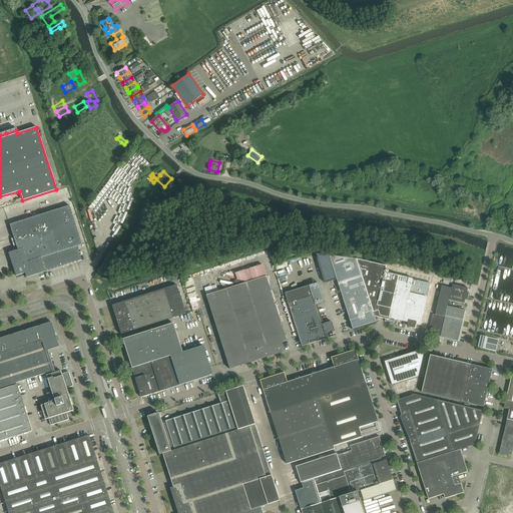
[(139,186),(144,191),(150,184),(146,180),(144,182),(143,181),(139,186)]
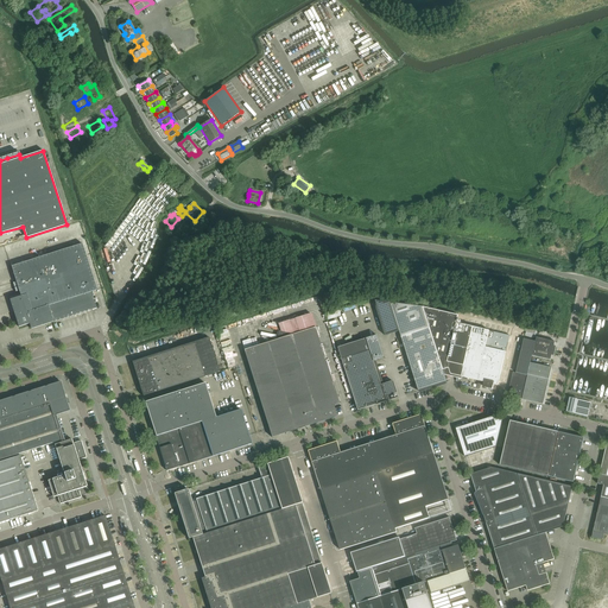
[(30,324),(32,329),(96,309),(92,292),(97,290),(82,244),(11,266),(20,297),(10,299),(19,328),(30,324)]
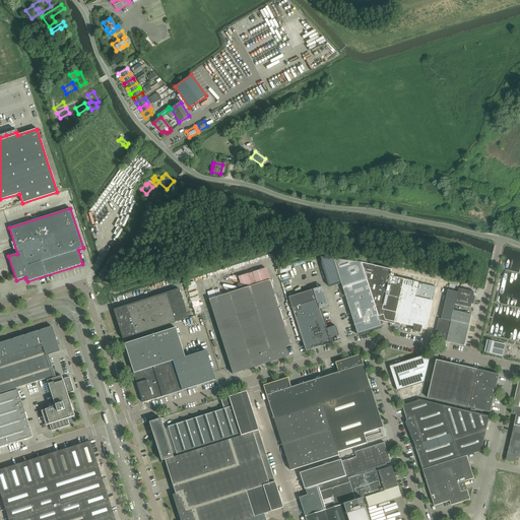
[(334,259),(320,257),(330,287),(341,283),(346,298),(358,334),(368,331),(382,327),(382,326),(381,321),(378,314),(365,271),(362,263),(334,259)]
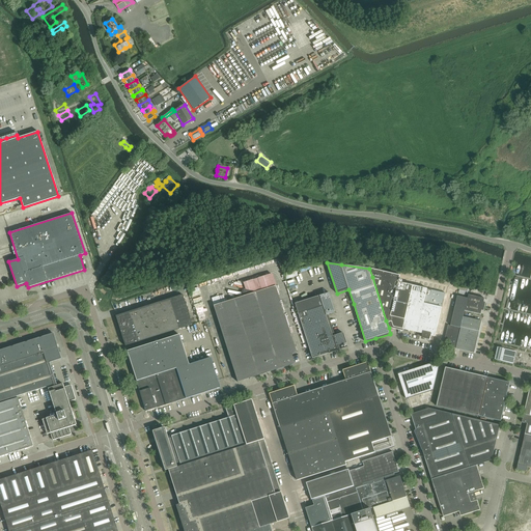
[(400,276),(369,269),(372,277),(386,320),(391,318),(393,327),(402,329),(403,329),(417,333),(423,334),(422,338),(429,340),(430,340),(431,336),(435,337),(442,338),(453,287),(400,275),(400,276)]
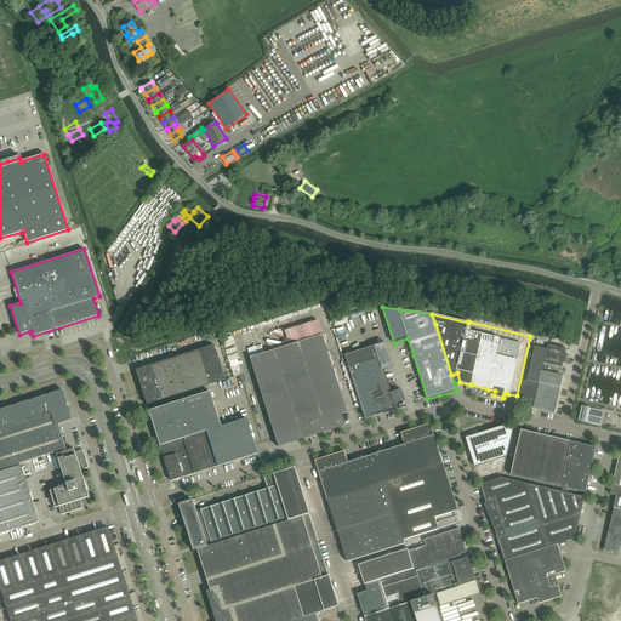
[(249,358),(278,446),(306,438),(312,437),(345,426),(342,420),(343,420),(341,415),(347,412),(322,335),(300,342),(284,339),(283,347),(249,358)]
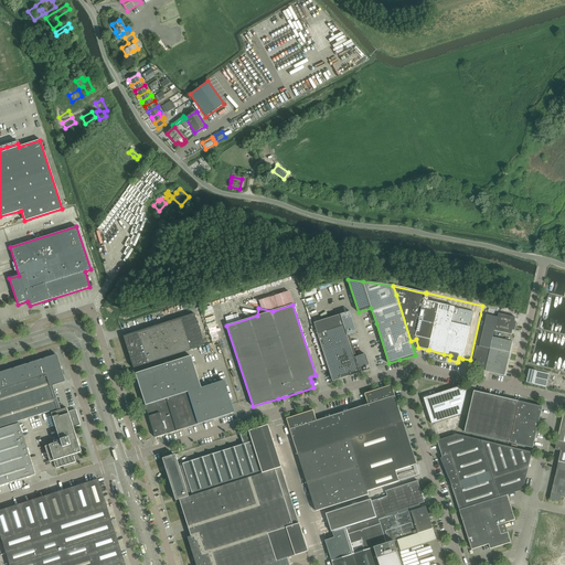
[(339,315),(313,323),(329,371),(332,382),(362,372),(360,368),(369,365),(364,354),(353,358),(347,336),(353,333),(356,332),(355,330),(355,329),(353,323),(351,317),(352,317),(350,311),(339,315)]
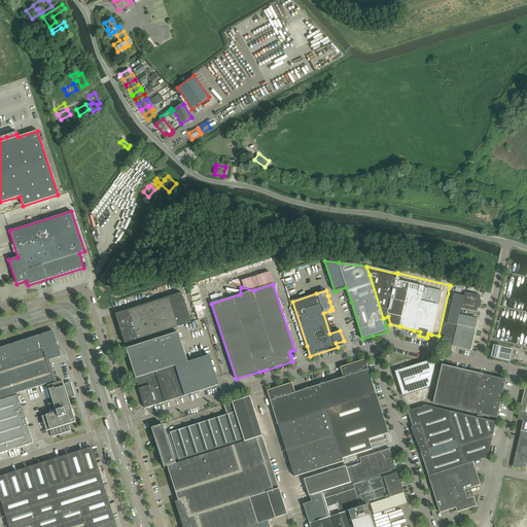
[(190,322),(181,292),(114,314),(124,344),(190,322)]
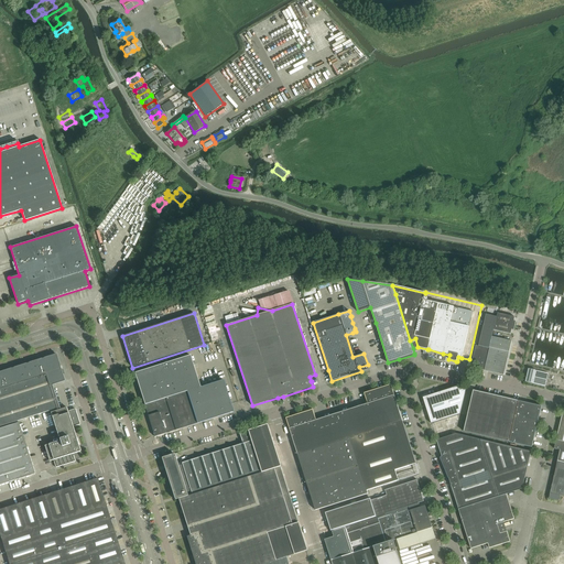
[(497,317),(494,331),(511,334),(512,329),(514,331),(516,322),(514,321),(514,317),(498,313),(497,317)]
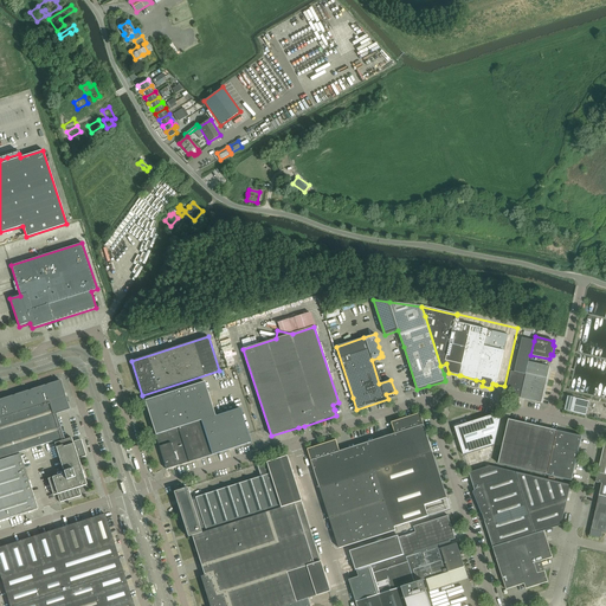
[(505,394),(521,398),(526,374),(529,362),(530,355),(534,341),(522,337),(514,372),(511,372),(505,394)]
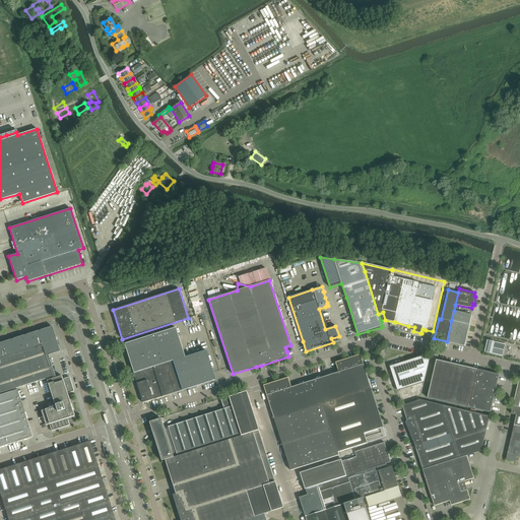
[(451,321),(447,341),(465,346),(469,325),(472,315),(454,311),(451,321)]
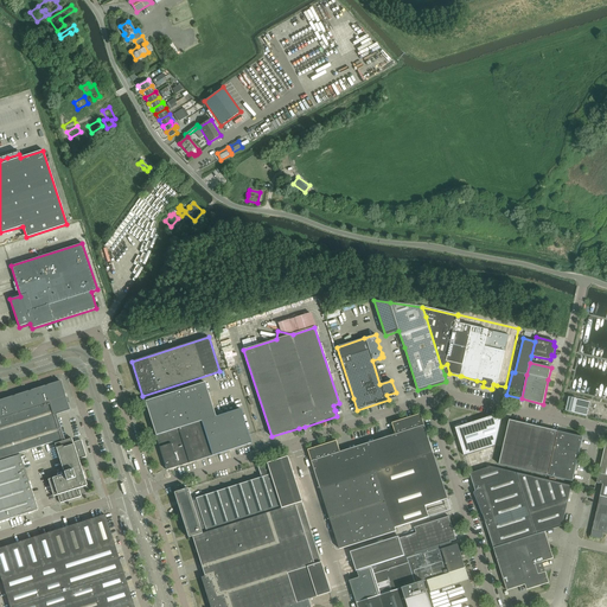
[(12,397),(0,400),(0,459),(53,442),(55,443),(64,441),(56,415),(70,410),(61,382),(16,396),(12,397)]
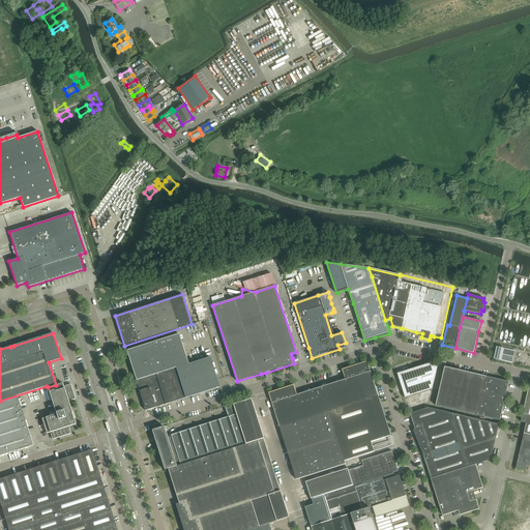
[(136,381),(146,411),(219,387),(210,357),(188,364),(179,334),(126,350),(136,381)]
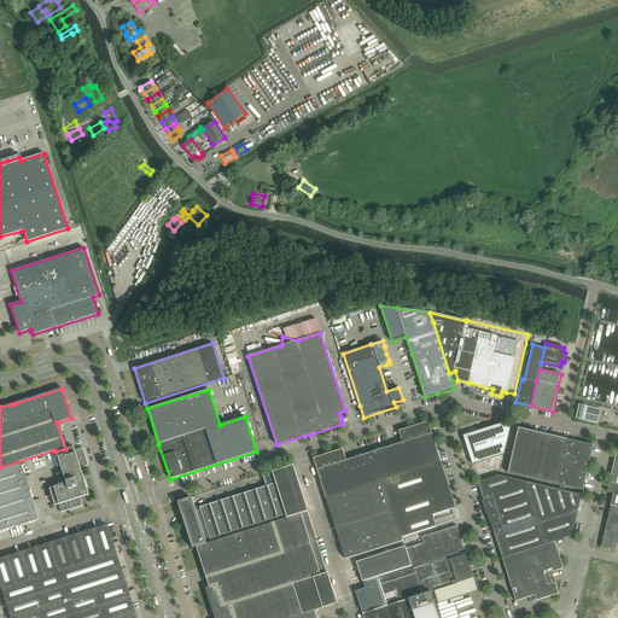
[(576,419),(598,424),(600,409),(579,404),(576,419)]
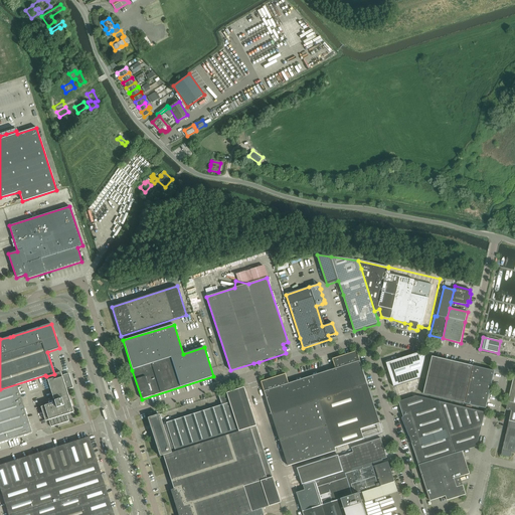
[(262,382),(273,415),(320,400),(368,385),(357,351),(333,359),(336,369),(289,383),(286,374),(262,382)]
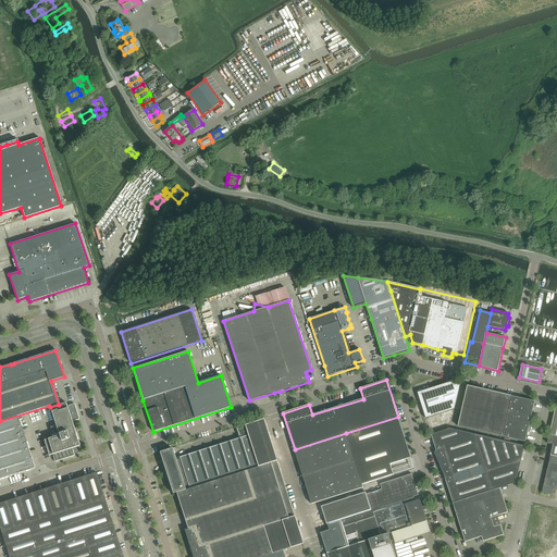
[(418,393),(426,419),(455,409),(460,384),(452,382),(418,393)]
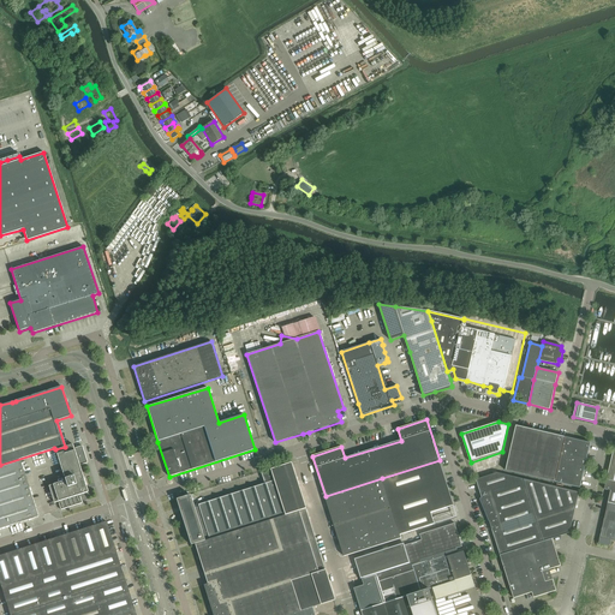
[(591,443),(572,439),(517,427),(506,471),(580,488),(591,443)]
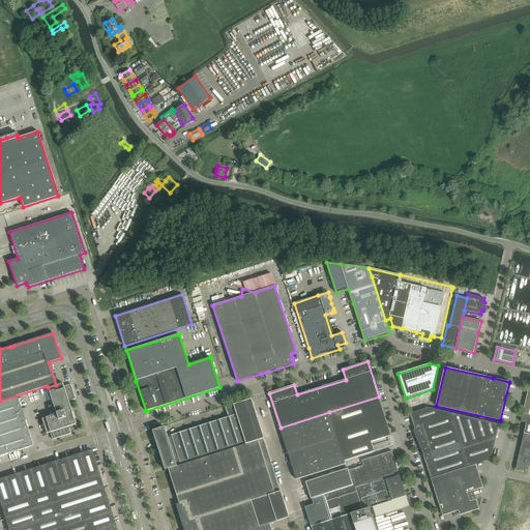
[(62,383),(56,385),(48,387),(56,414),(41,419),(47,434),(50,433),(53,440),(70,434),(68,427),(76,424),(74,419),(75,418),(72,411),(71,412),(68,402),(76,399),(70,384),(63,386),(62,383)]
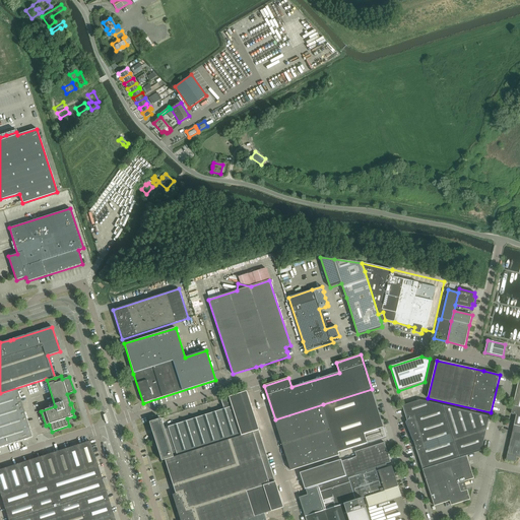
[(519,415),(519,379),(511,414),(517,415),(519,415)]
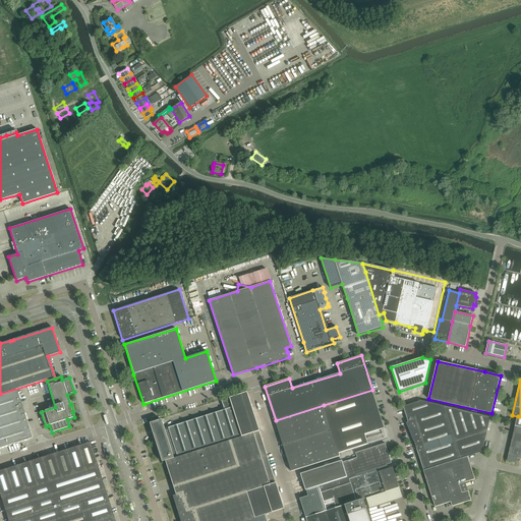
[(372,390),(324,405),(339,454),(368,444),(365,435),(380,430),(385,428),(372,390)]
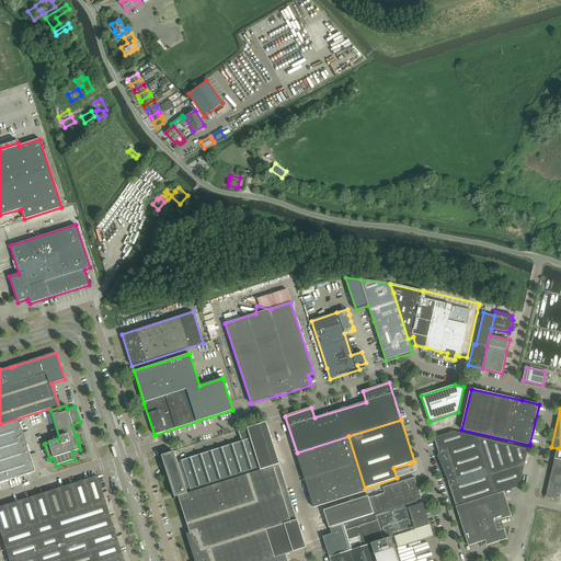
[(0,426),(0,482),(35,471),(19,421),(0,426)]
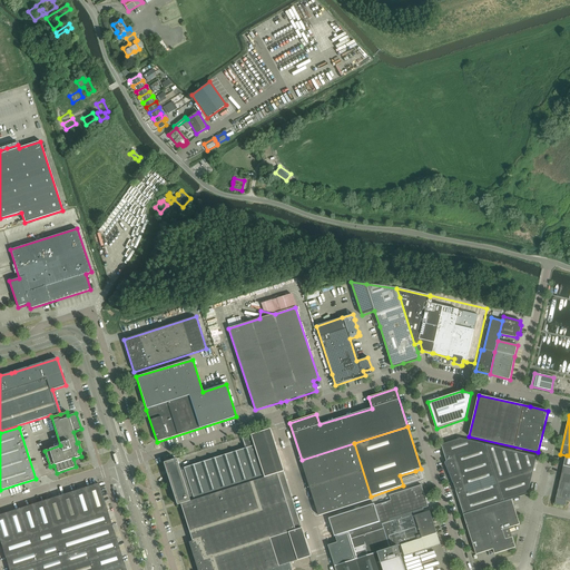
[(234,488),(283,472),(269,429),(242,438),(242,439),(245,449),(184,468),(184,470),(179,471),(176,459),(164,463),(177,505),(180,504),(234,488)]
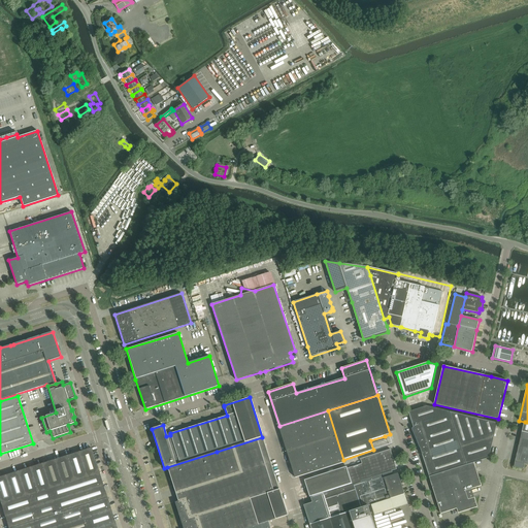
[(411,410),(423,407),(421,401),(410,404),(411,410)]
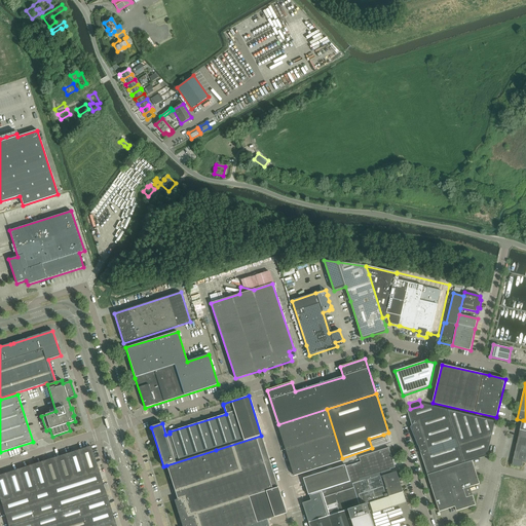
[(423,460),(428,475),(488,456),(487,456),(495,421),(425,405),(407,411),(413,427),(412,427),(420,451),(423,460)]
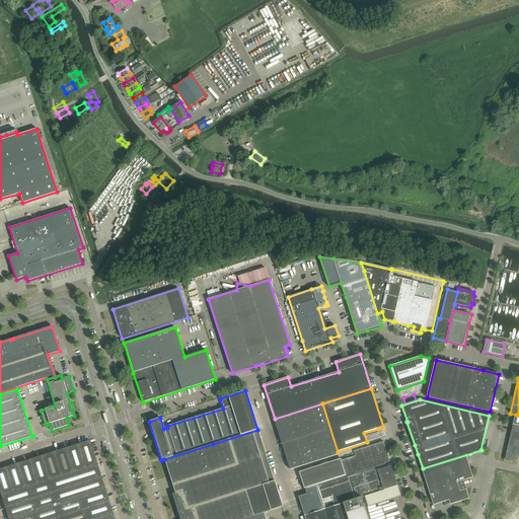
[(322,403),(275,419),(291,469),(339,454),(338,452),(322,403)]
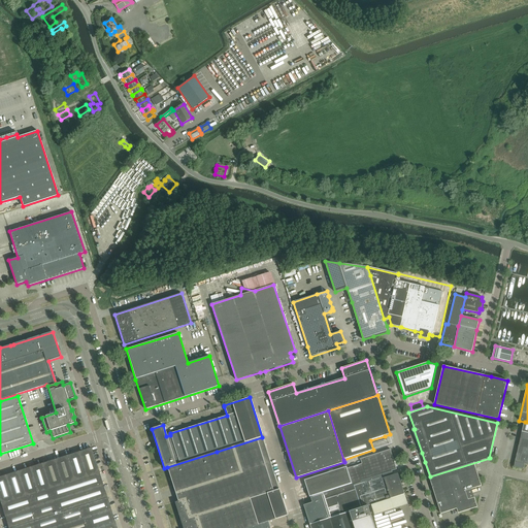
[(527,432),(522,432),(514,467),(524,469),(525,464),(527,464),(527,432)]
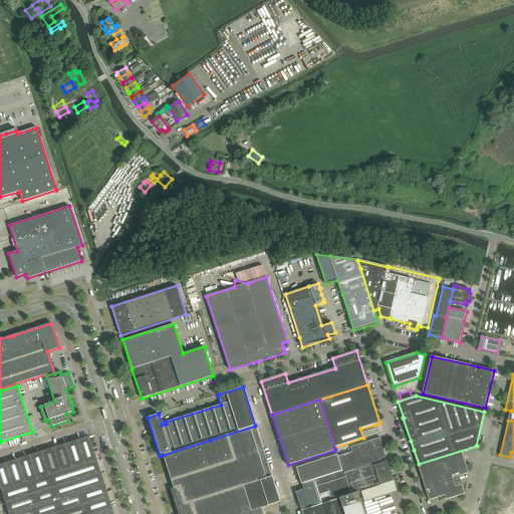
[(211,440),(163,455),(163,456),(174,488),(170,489),(178,513),(240,513),(261,508),(279,502),(266,460),(261,462),(249,428),(255,426),(211,440)]
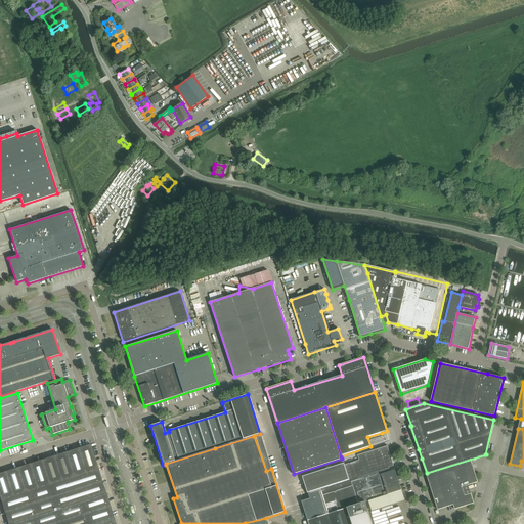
[(116,523),(90,444),(0,473),(0,496),(8,523),(116,523)]
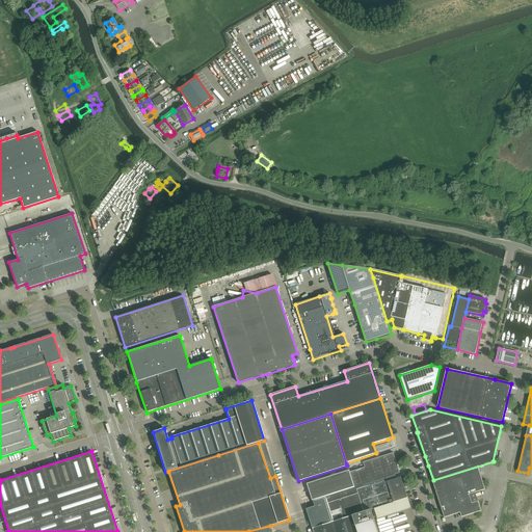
[(307,483),(313,501),(395,475),(400,473),(394,453),(364,462),(365,467),(349,472),(347,473),(346,471),(307,483)]
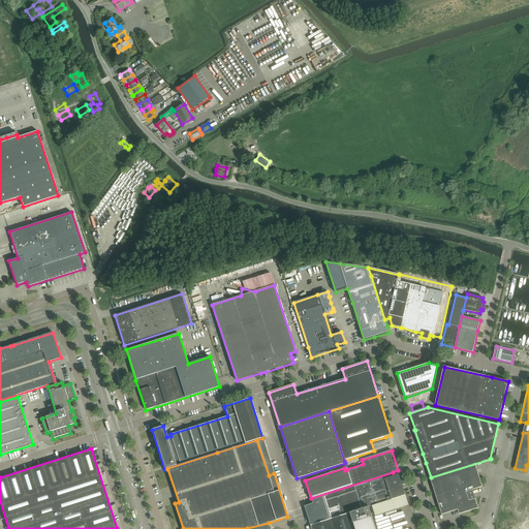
[(430,477),(442,515),(458,509),(460,515),(478,508),(475,499),(469,500),(467,492),(483,487),(475,464),(430,477)]
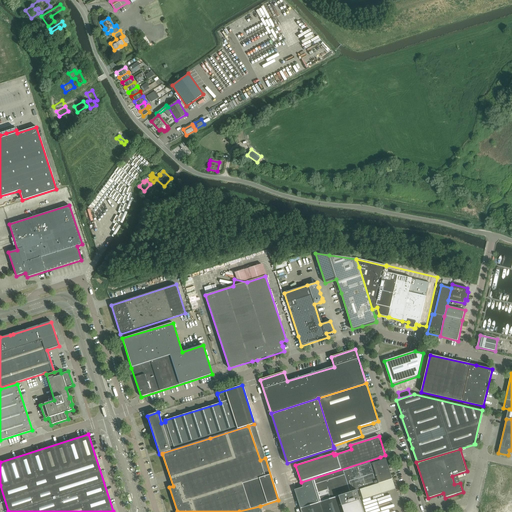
[(349,493),(357,490),(392,479),(386,459),(381,461),(380,457),(301,482),(302,488),(295,490),(301,508),(302,511),(344,511),(339,496),(349,493)]
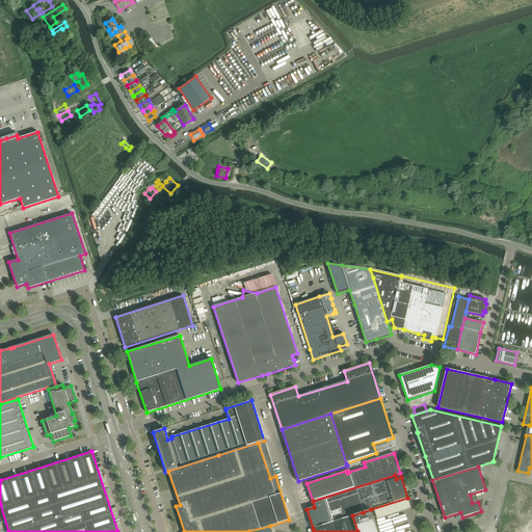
[(378,531),(371,509),(363,512),(352,515),(357,531),(378,531)]
